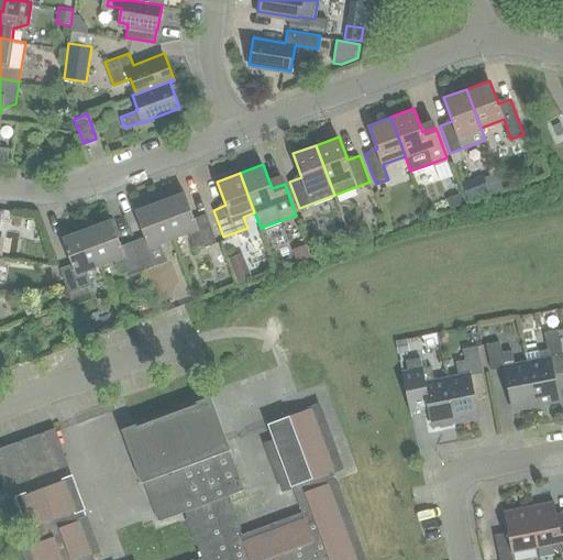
[(498,173),(485,177),(488,188),(490,194),(504,188),(501,183),(498,173)]
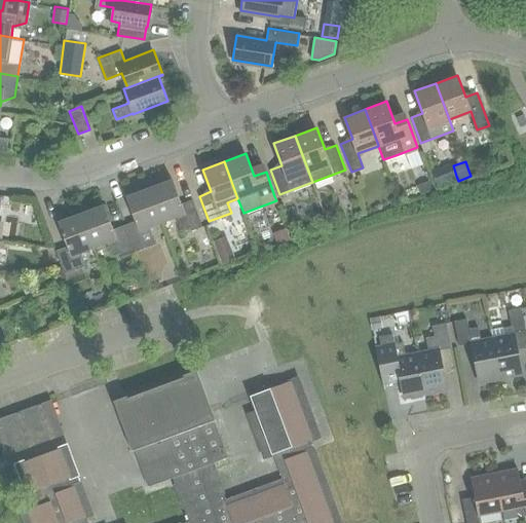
[(451,162),(431,170),(437,183),(437,185),(456,177),(456,176),(451,162)]
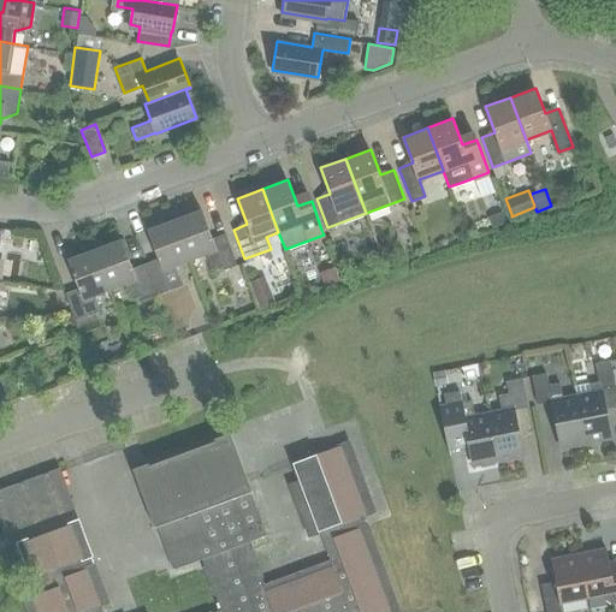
[(202,209),(175,219),(189,259),(205,253),(211,268),(221,265),(223,268),(237,263),(225,232),(212,237),(202,209)]
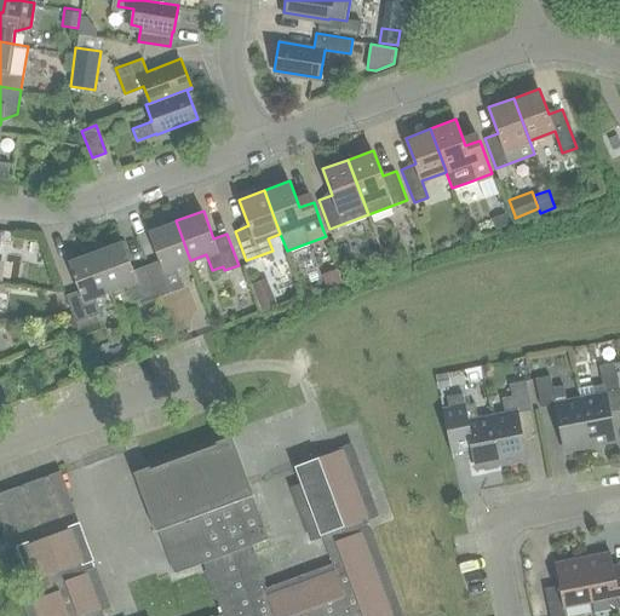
[(506,212),(493,217),(494,223),(497,228),(510,223),(507,218),(506,212)]
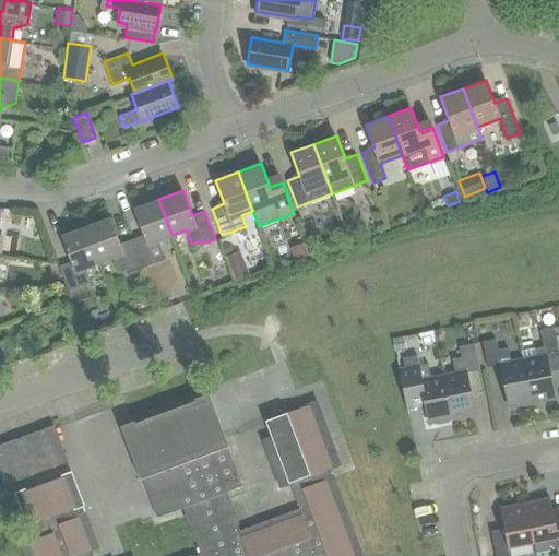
[(142,267),(154,262),(165,258),(158,240),(171,235),(158,199),(133,208),(143,234),(131,238),(142,267)]
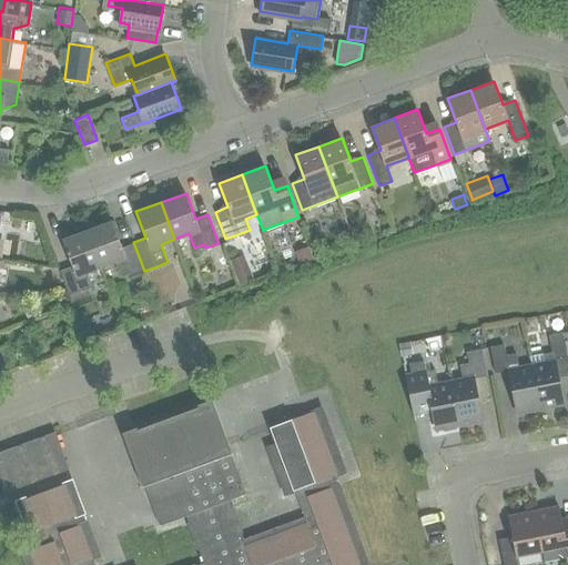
[(112,220),(88,230),(101,266),(115,261),(121,275),(131,271),(132,275),(144,271),(133,242),(122,246),(112,220)]
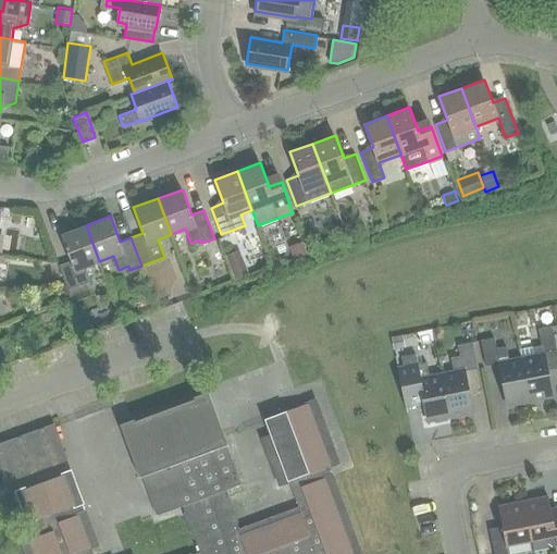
[(59,263),(65,281),(67,288),(89,280),(85,267),(99,261),(86,225),(61,234),(71,259),(59,263)]
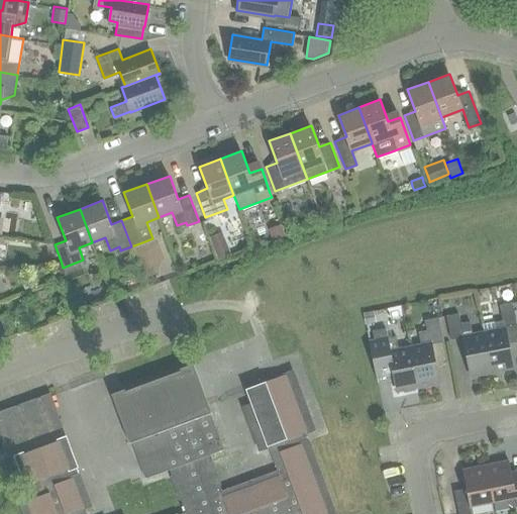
[(281,223),(268,228),(272,237),(273,239),(286,234),(285,233),(281,223)]
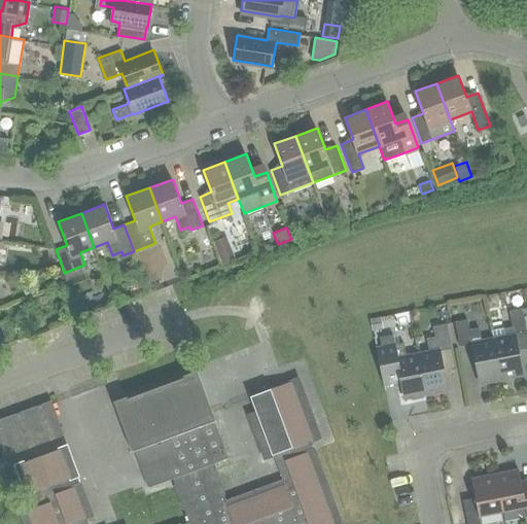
[(225,236),(213,241),(221,263),(222,264),(235,258),(234,258),(225,236)]
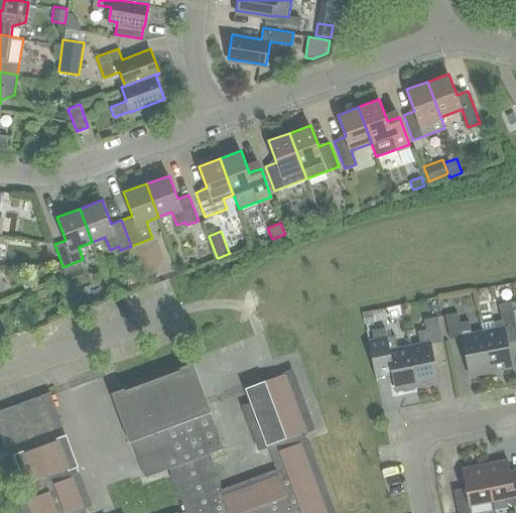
[(131,253),(123,256),(127,266),(135,263),(131,253)]
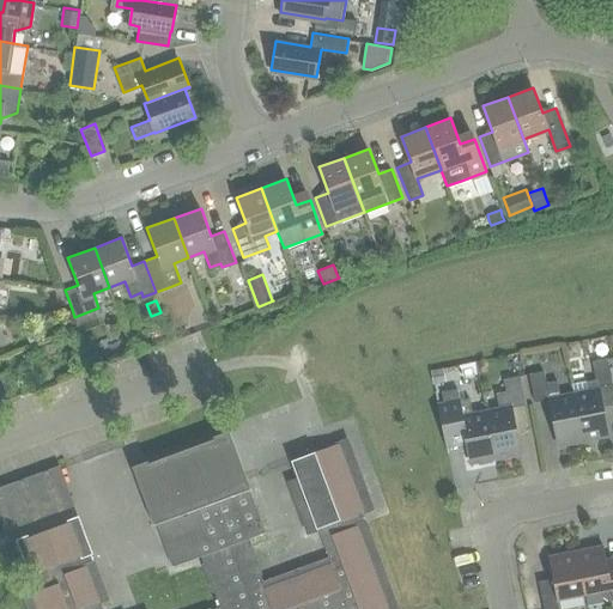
[(607,434),(601,405),(612,402),(612,385),(607,357),(593,359),(596,378),(587,379),(588,388),(574,391),(583,439),(607,434)]
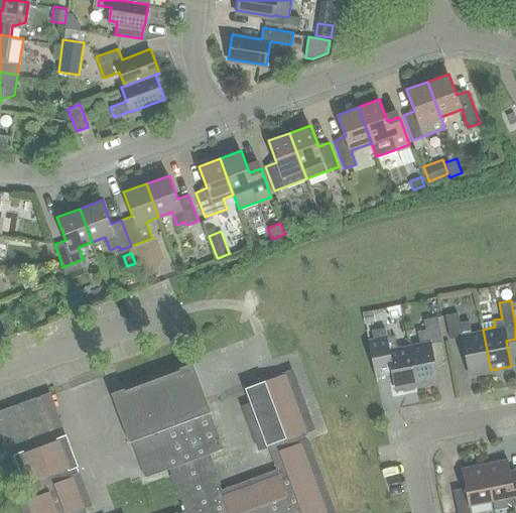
[(373,309),(363,311),(365,322),(375,319),(373,309)]
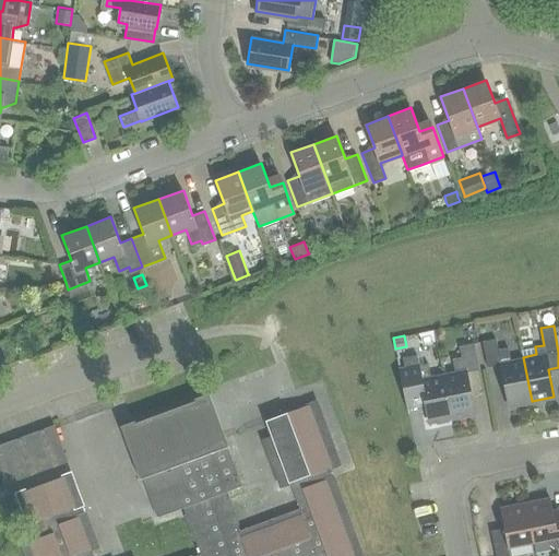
[(509,405),(532,401),(523,357),(510,359),(508,346),(497,349),(495,338),(482,341),(487,366),(500,364),(509,405)]
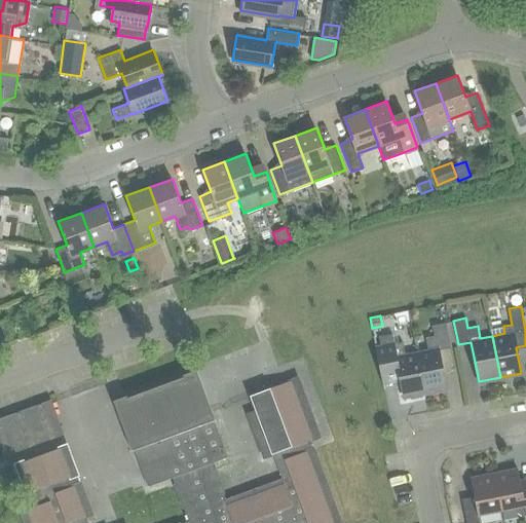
[(5,319),(0,320),(0,343),(13,339),(5,319)]
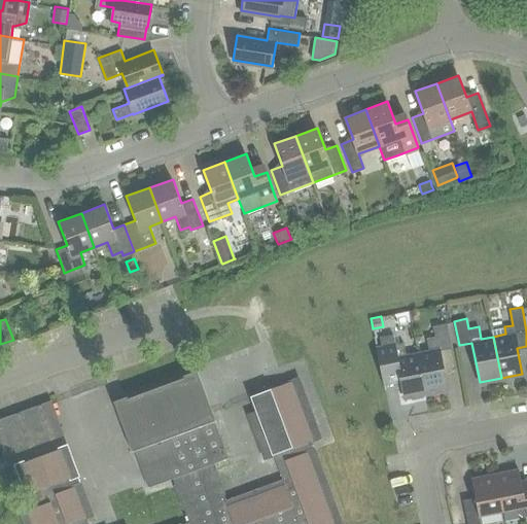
[(428,349),(417,352),(425,393),(447,389),(438,349),(451,346),(446,322),(432,324),(434,335),(426,337),(428,349)]
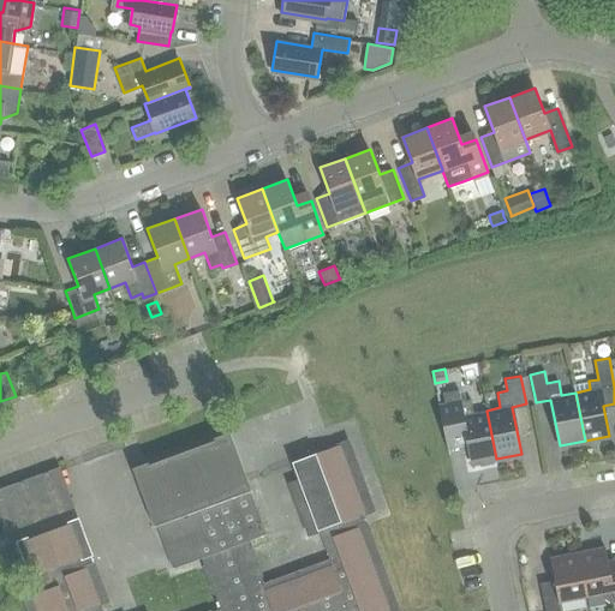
[(442,391),(445,402),(439,403),(447,450),(469,445),(472,463),(496,459),(487,411),(473,413),(470,399),(460,400),(458,388),(442,391)]
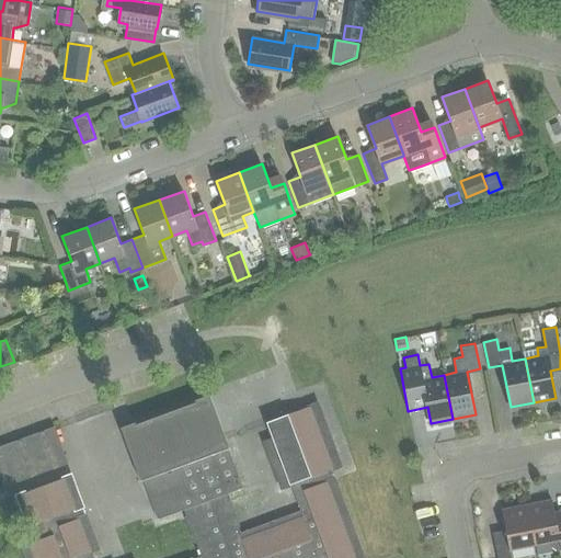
[(363,557),(330,468),(340,465),(317,402),(266,421),(273,437),(265,441),(282,486),(292,482),(301,510),(241,533),(229,500),(244,494),(241,486),(242,486),(228,447),(229,447),(209,394),(195,399),(195,400),(136,422),(135,421),(121,426),(140,479),(142,479),(158,519),(184,509),(201,555),(191,557),(92,557),(90,550),(98,547),(86,514),(70,474),(16,493),(34,539),(22,544),(26,557),(363,557)]
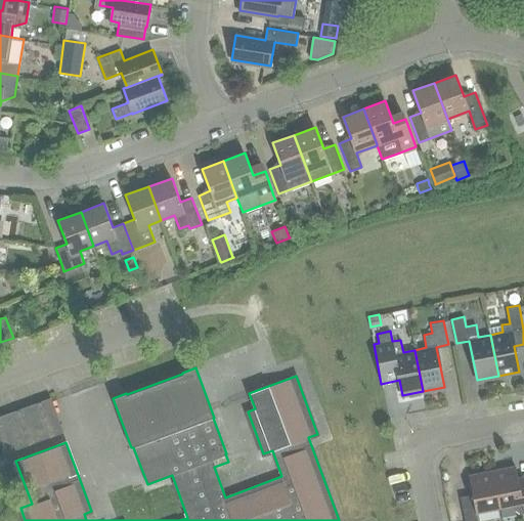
[(0,417),(0,451),(61,430),(50,399),(0,417)]
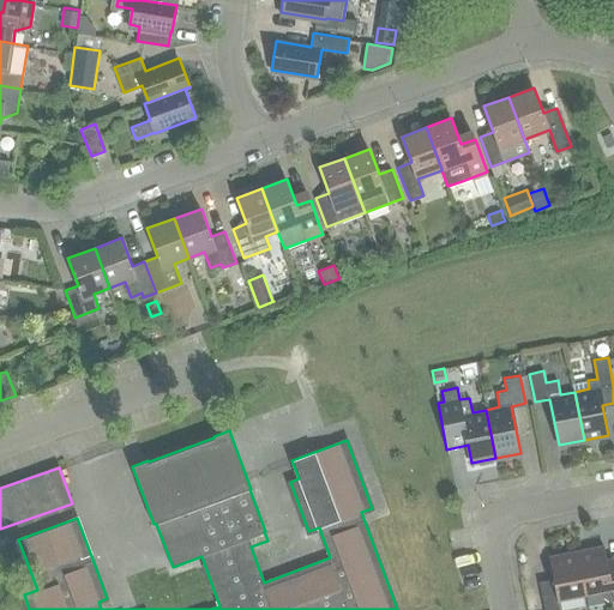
[(603,544),(576,550),(585,595),(602,591),(603,597),(608,601),(613,599),(613,565),(608,566),(603,544)]
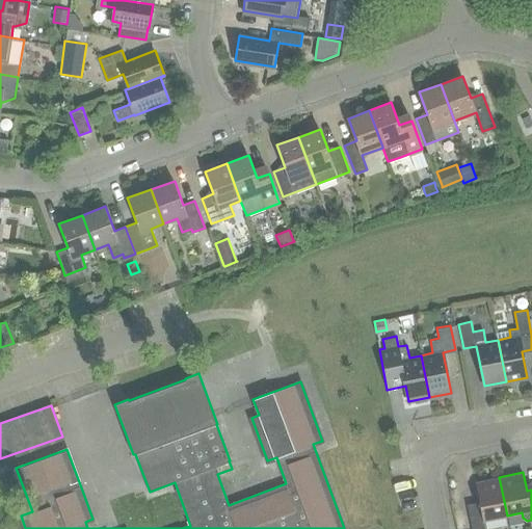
[(484,528),(483,520),(507,516),(499,477),(475,481),(479,501),(467,503),(472,528),(484,528)]
